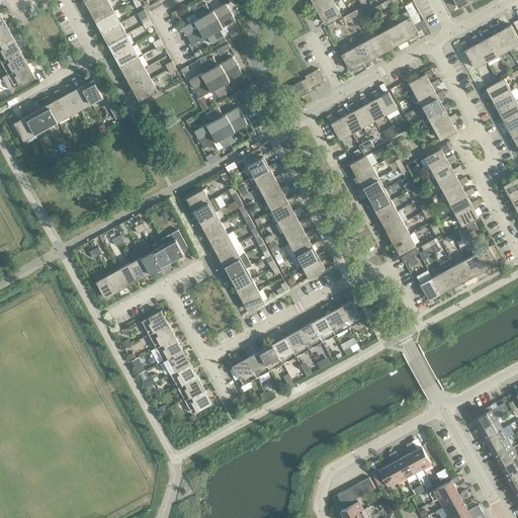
[(106,0),(85,0),(90,9),(106,0)]
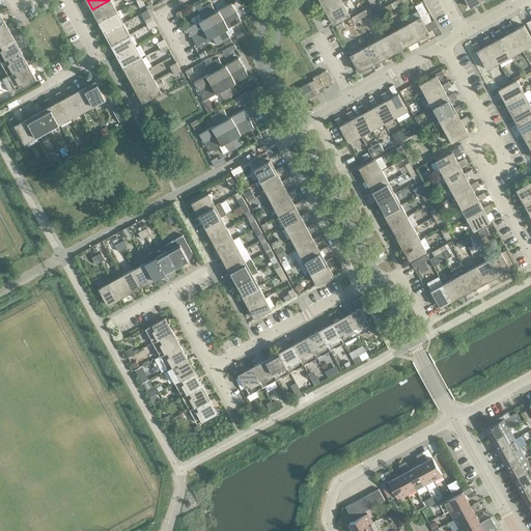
[(117,10),(111,0),(109,0),(92,9),(99,21),(117,10)]
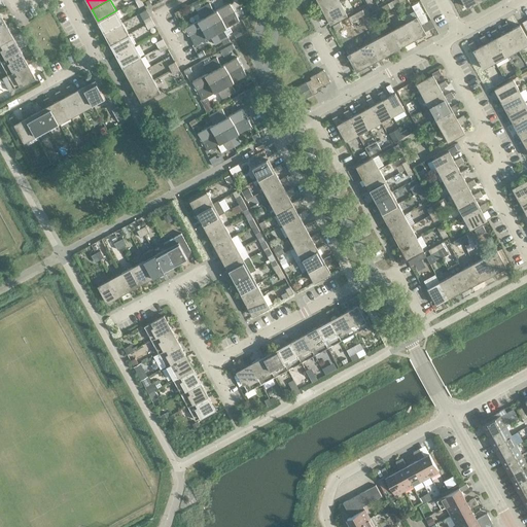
[(341,3),(339,0),(318,0),(324,11),(341,3)]
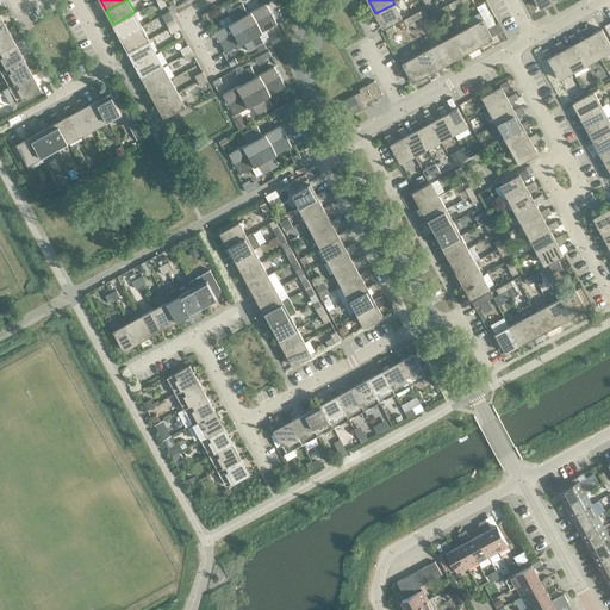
[(481,0),(475,4),(487,25),(495,22),(483,0),(481,0)]
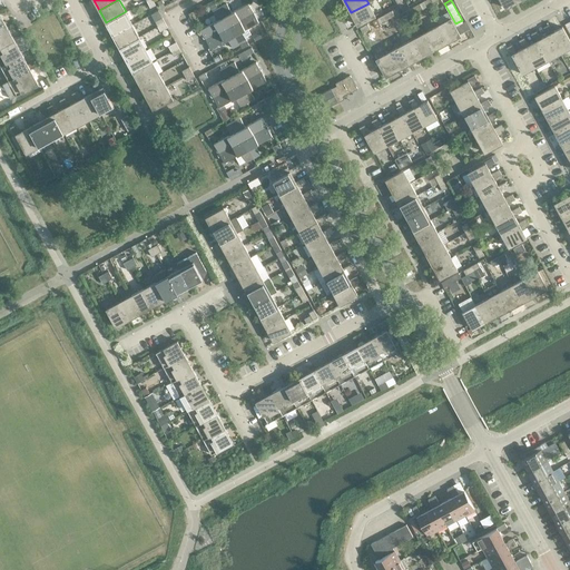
[(207,5),(210,10),(217,7),(214,1),(207,5)]
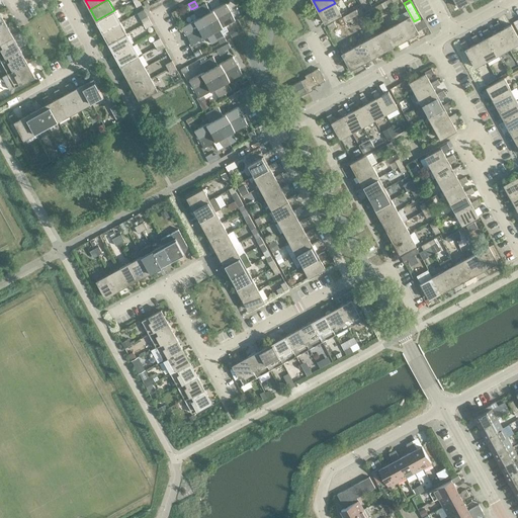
[(231,11),(226,3),(210,11),(206,3),(199,7),(208,23),(231,11)]
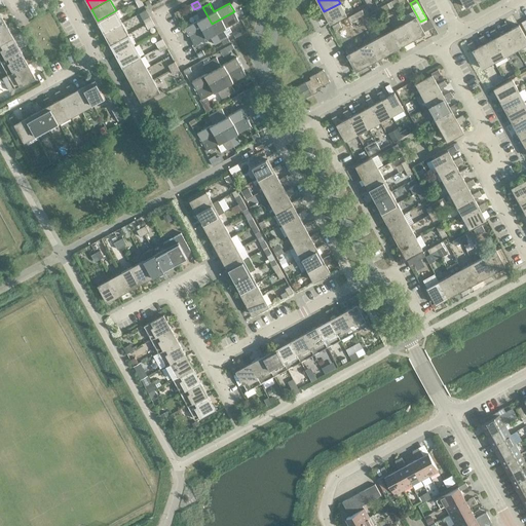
[(346,14),(340,3),(324,11),(331,23),(346,14)]
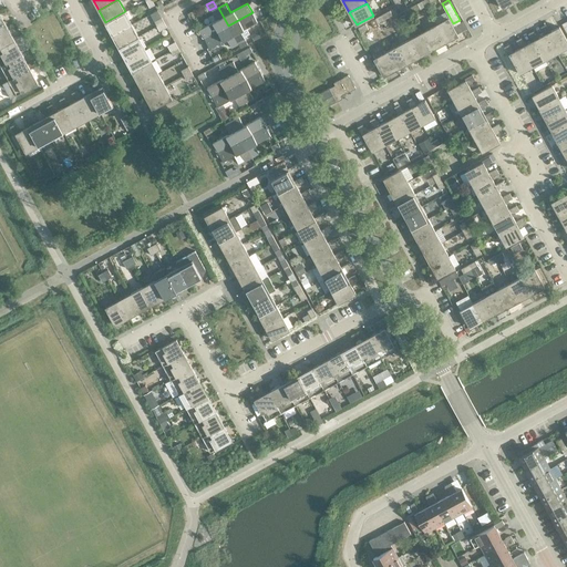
[(228,26),(218,8),(212,11),(216,20),(199,29),(205,39),(228,26)]
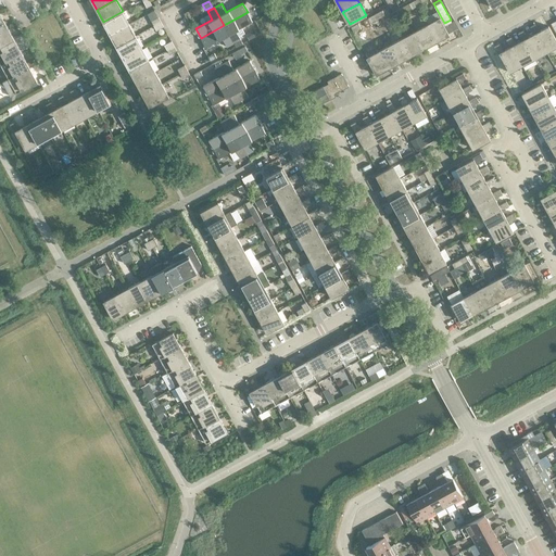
[(148,13),(151,21),(159,17),(154,10),(148,13)]
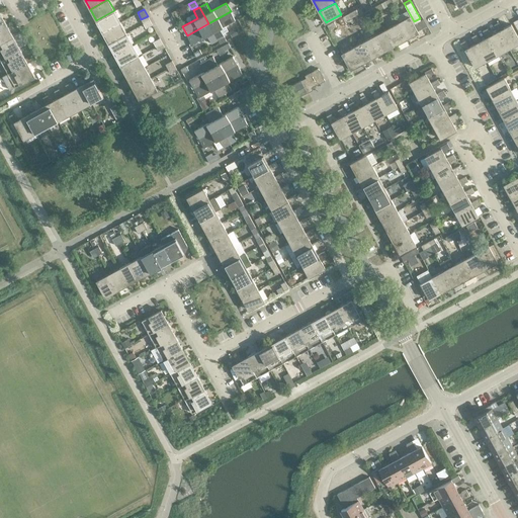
[(120,21),(114,10),(96,20),(102,31),(120,21)]
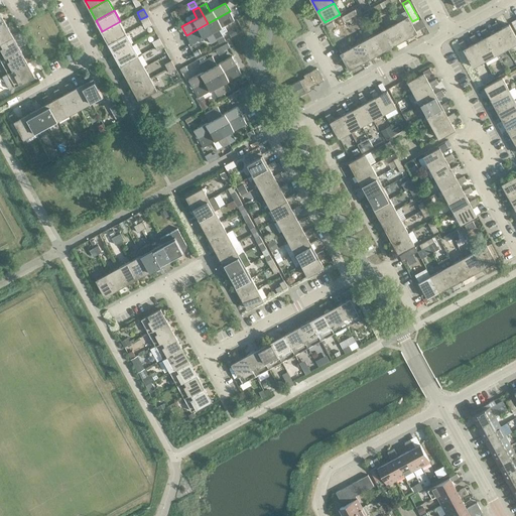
[(234,20),(230,11),(208,23),(217,39),(219,43),(226,40),(222,33),(227,31),(224,25),(234,20)]
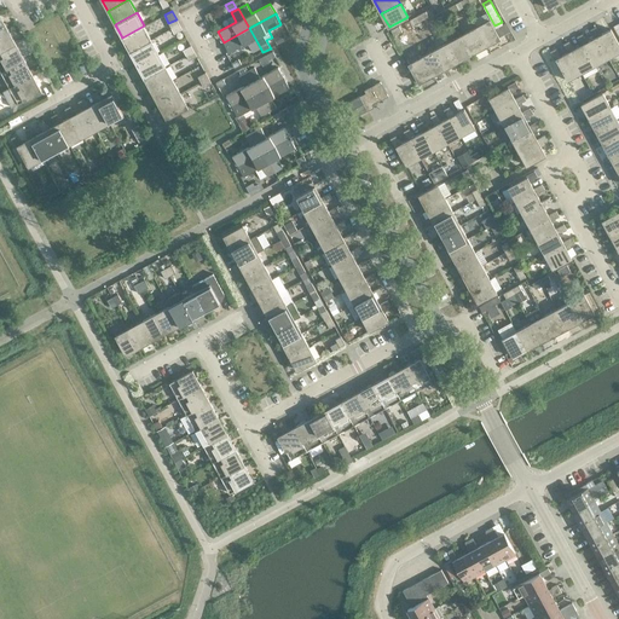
[(490,19),(476,27),(487,46),(501,39),(498,34),(493,25),(490,19)]
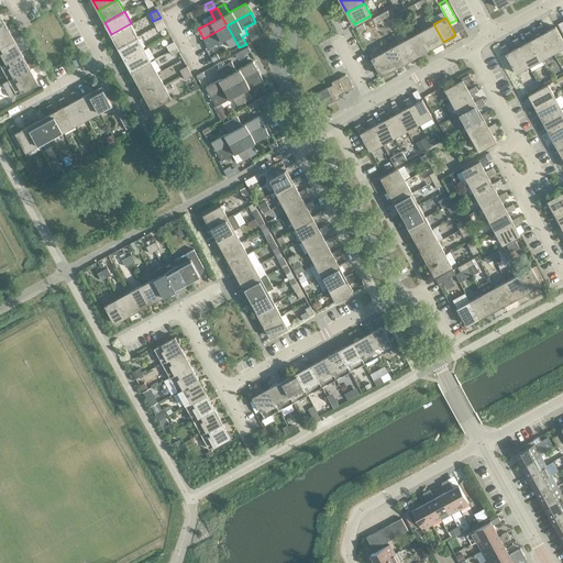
[(449,23),(453,31),(463,25),(459,18),(456,20),(450,23),(449,23)]
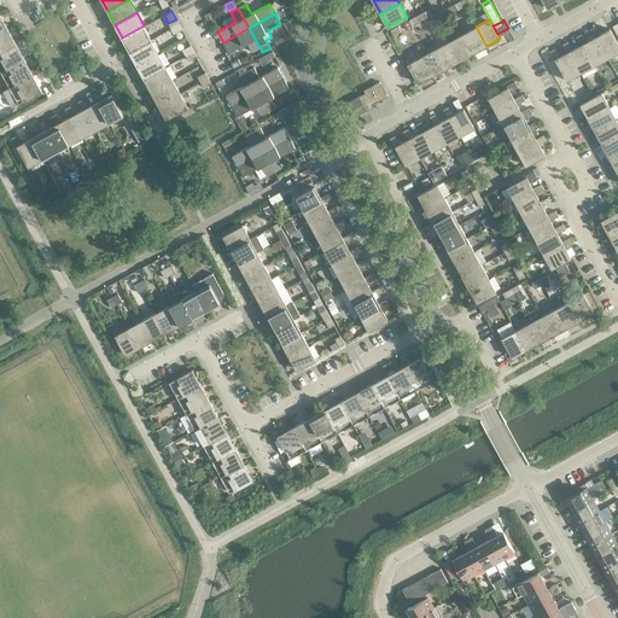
[(151,40),(144,25),(122,38),(129,51),(151,40)]
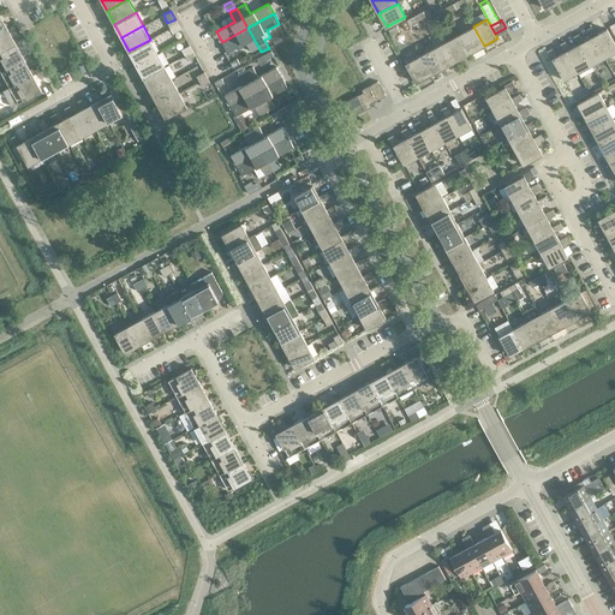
[(399,31),(396,25),(388,30),(392,35),(399,31)]
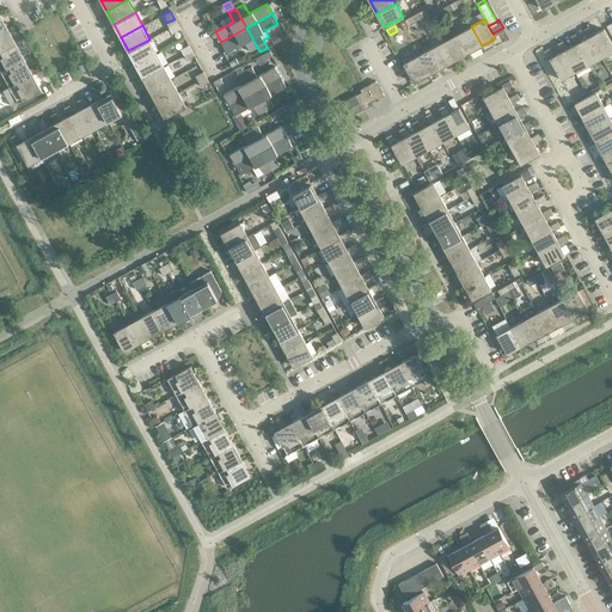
[(482,46),(471,26),(458,34),(467,53),(482,46)]
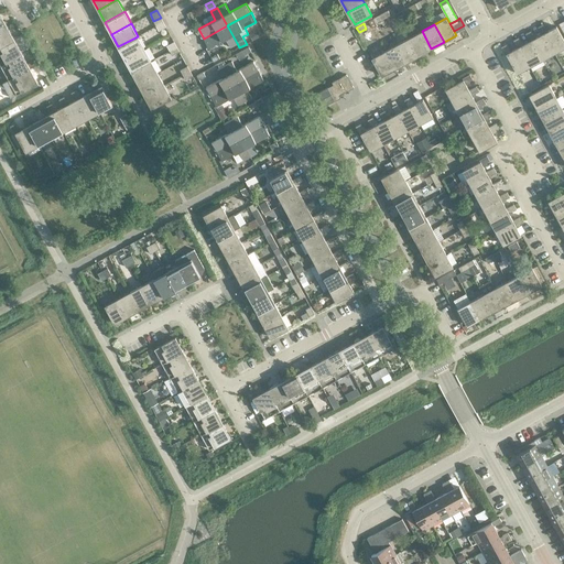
[(538,28),(542,34),(544,33),(554,53),(563,46),(563,40),(556,26),(546,32),(543,24),(538,28)]
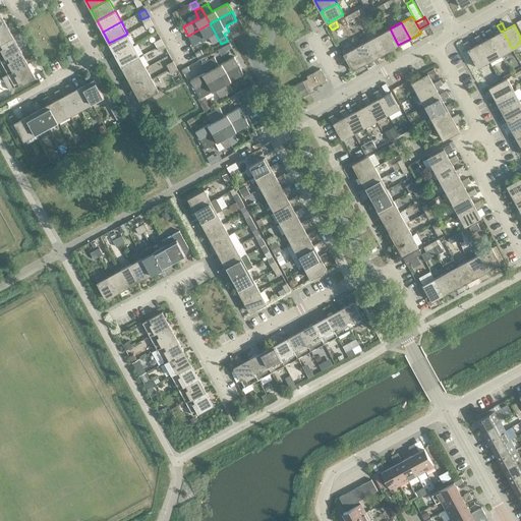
[(0,44),(13,37),(6,23),(0,26),(0,44)]
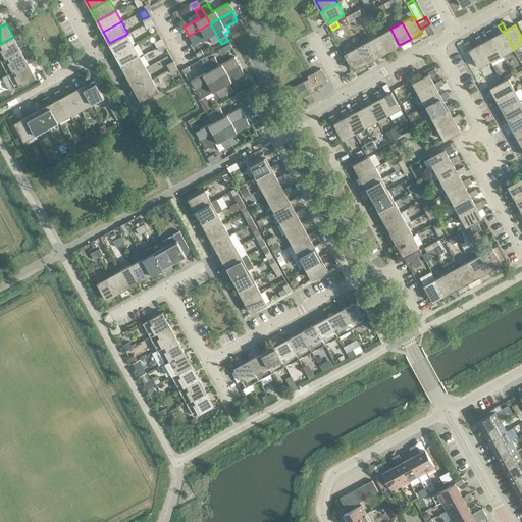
[(219,40),(210,23),(189,36),(193,44),(209,36),(213,44),(219,40)]
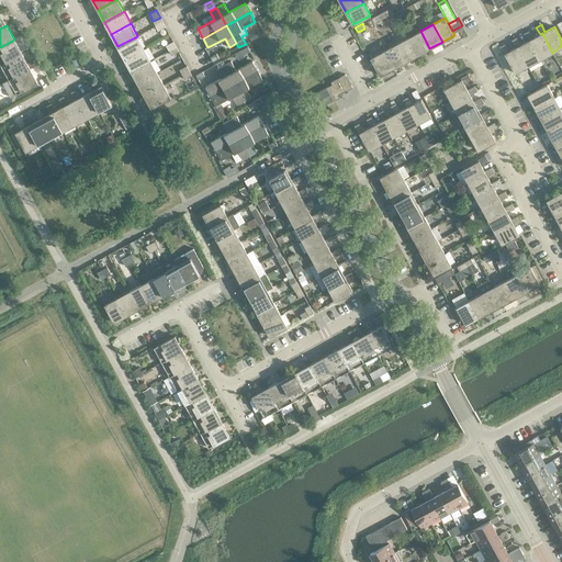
[(260,27),(255,31),(258,36),(263,33),(260,27)]
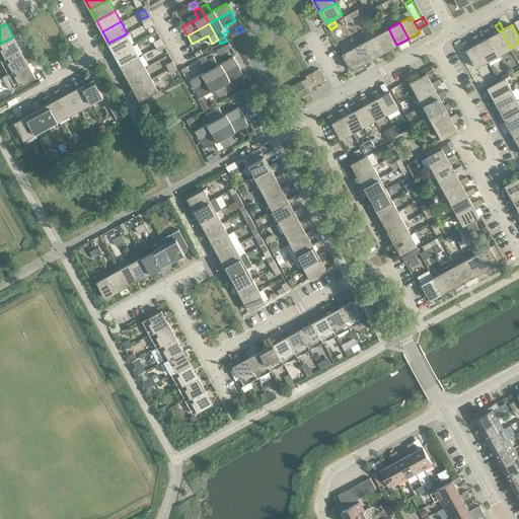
[(396,45),(388,28),(377,34),(385,51),(396,45)]
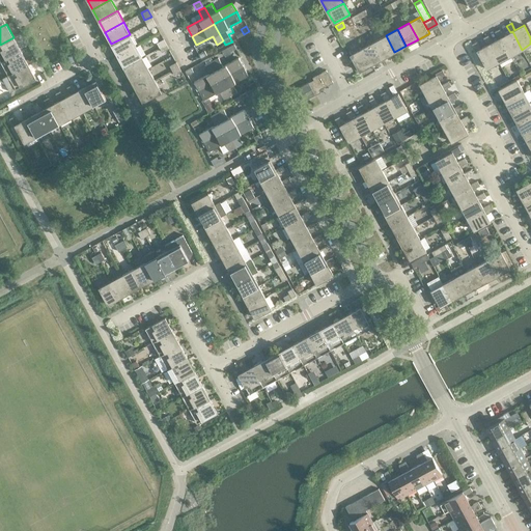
[(495,32),(499,38),(501,37),(510,56),(522,50),(512,31),(510,32),(503,36),(500,29),(495,32)]
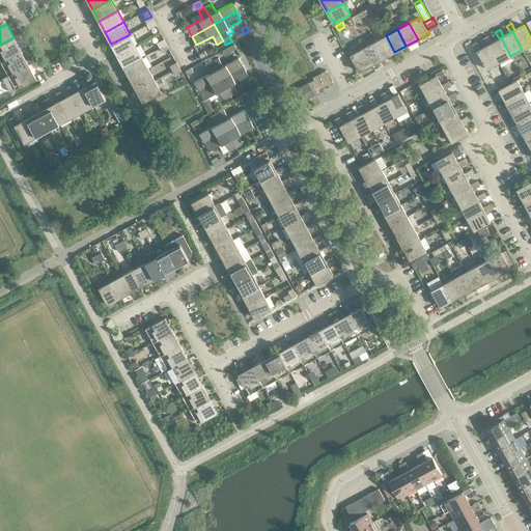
[(136,46),(130,34),(111,44),(117,55),(136,46)]
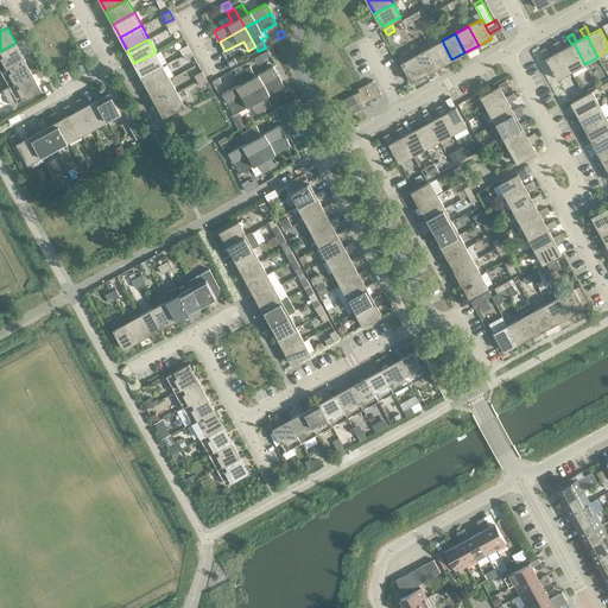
[(451,59),(442,40),(429,48),(438,67),(451,59)]
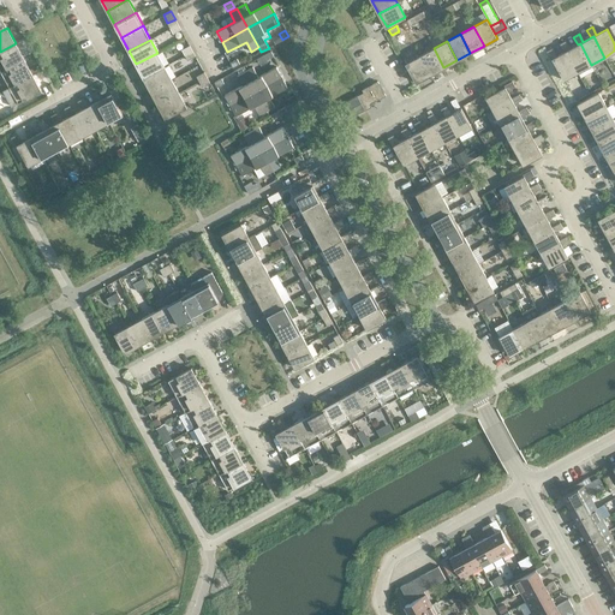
[(560,45),(565,52),(566,51),(578,72),(591,65),(580,43),(578,45),(569,49),(566,41),(560,45)]
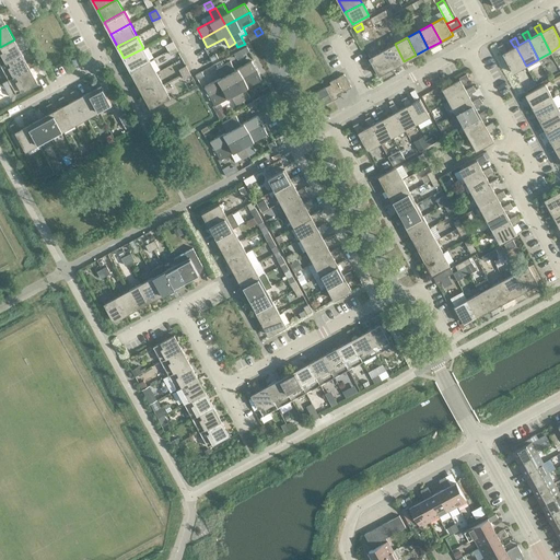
[(23,54),(14,39),(0,47),(0,62),(1,66),(23,54)]
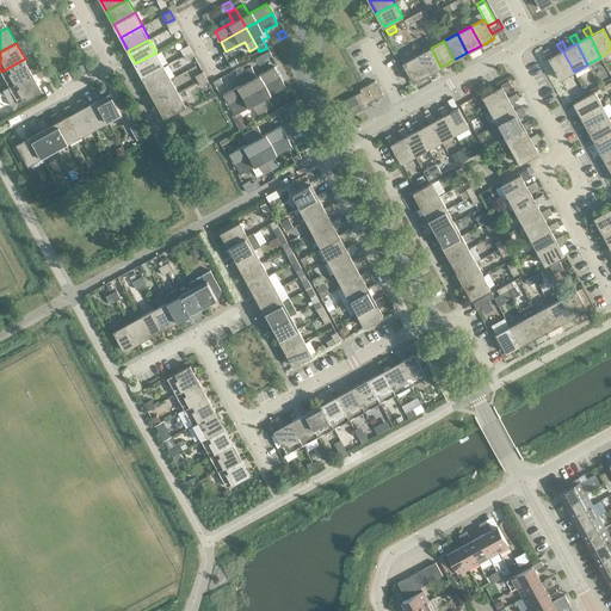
[(440,67),(431,48),(417,55),(427,74),(440,67)]
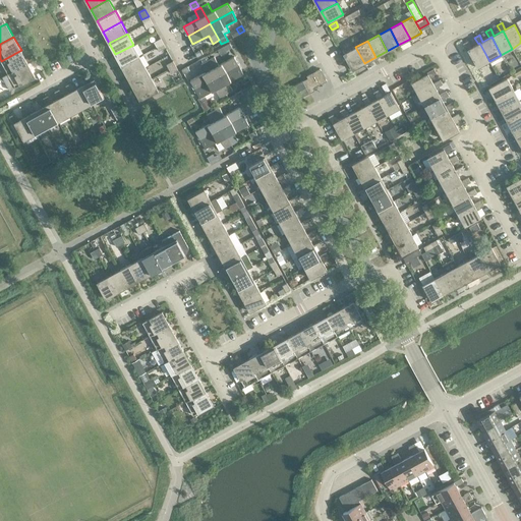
[(467,41),(464,43),(463,44),(466,51),(468,50),(478,67),(489,61),(479,43),(478,44),(471,48),(467,41)]
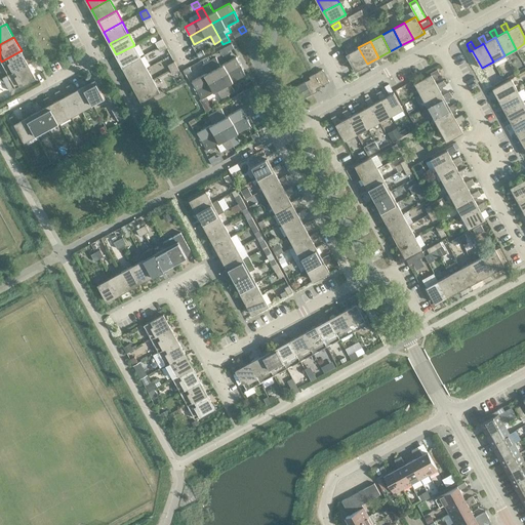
[(140,56),(134,45),(116,54),(123,67),(140,56)]
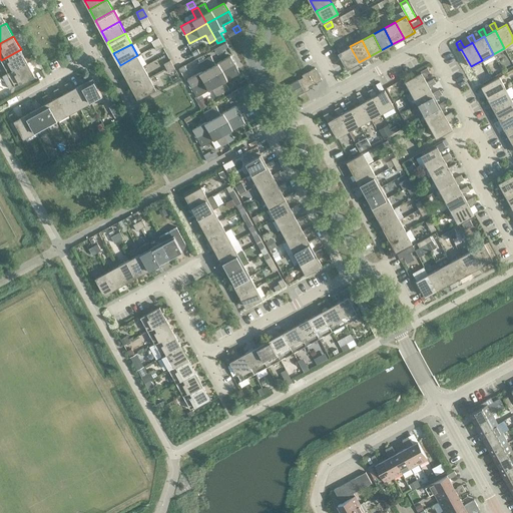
[(359,62),(350,46),(339,53),(348,68),(359,62)]
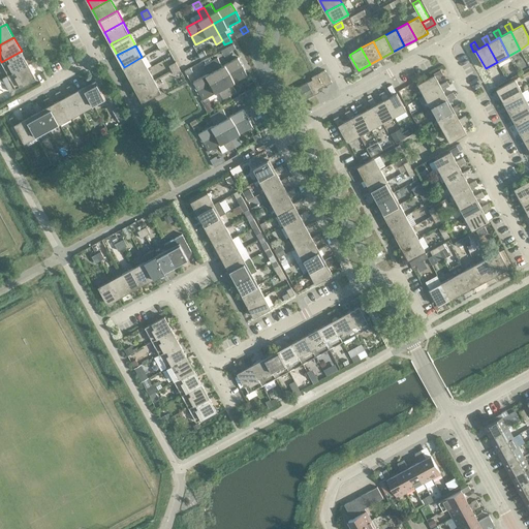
[(29,64),(22,51),(1,62),(8,75),(29,64)]
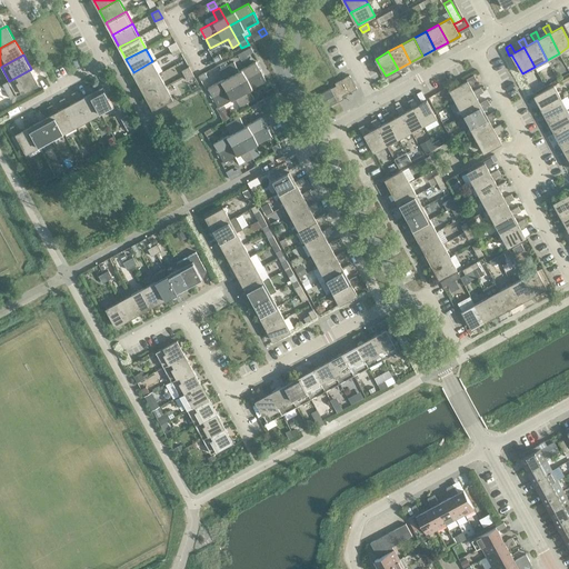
[(159,73),(152,61),(133,72),(140,85),(159,73)]
